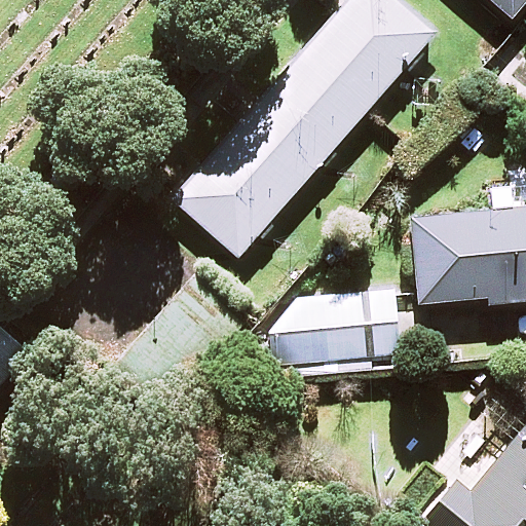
[(437,30),(401,0),(340,0),(171,196),(240,256),(437,30)]
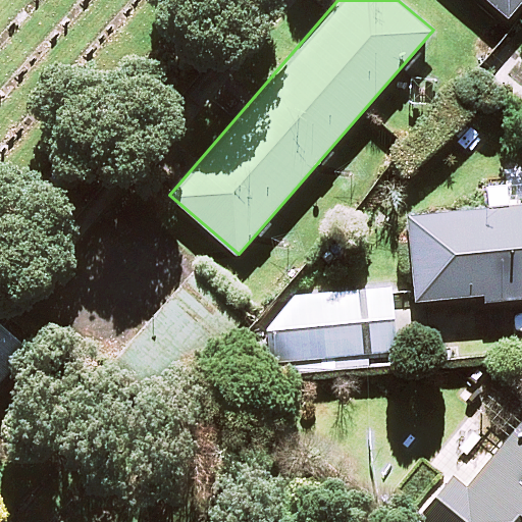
[(521,0),(482,0),(505,19),(521,0)]
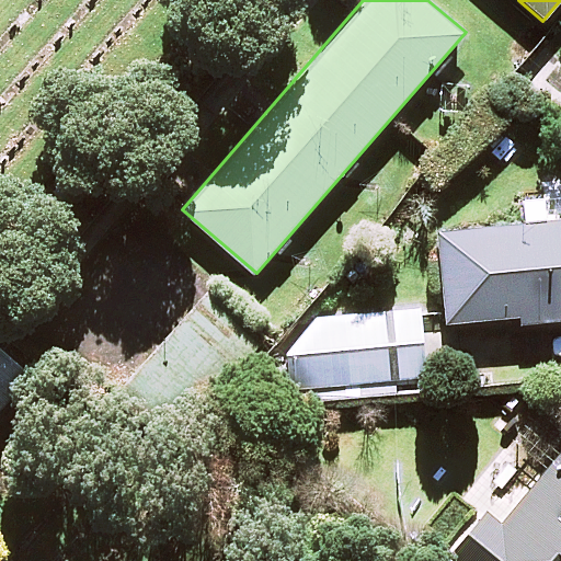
[(560,317),(560,218),(438,232),(448,322),(522,315),(523,322),(560,317)]
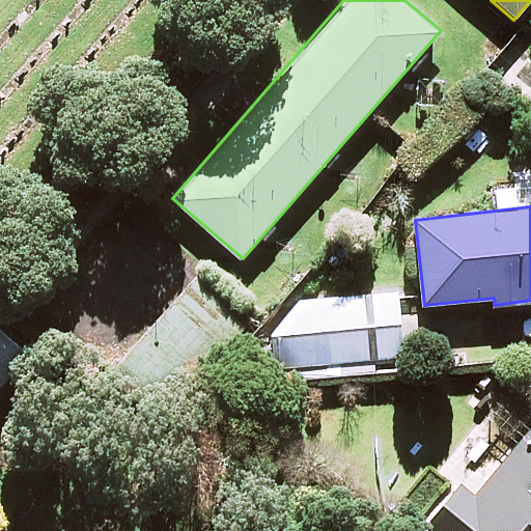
[(404,368),(397,290),(295,300),(274,328),(279,381),(404,368)]
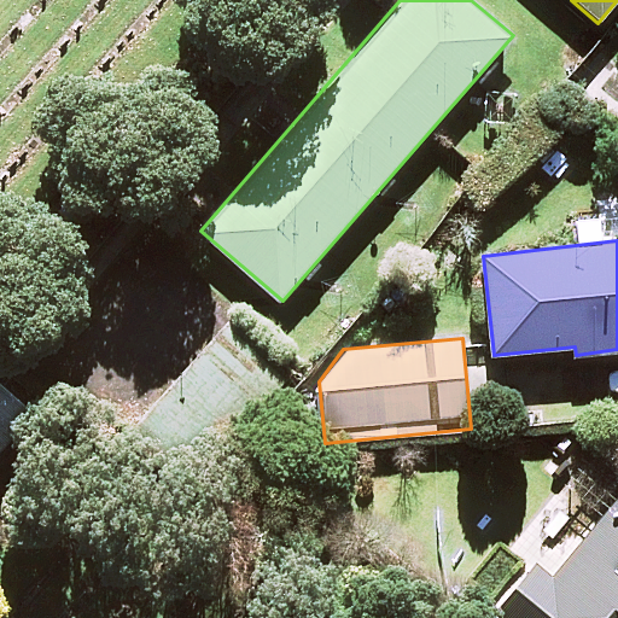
[(0,449),(22,425),(0,406),(0,449)]
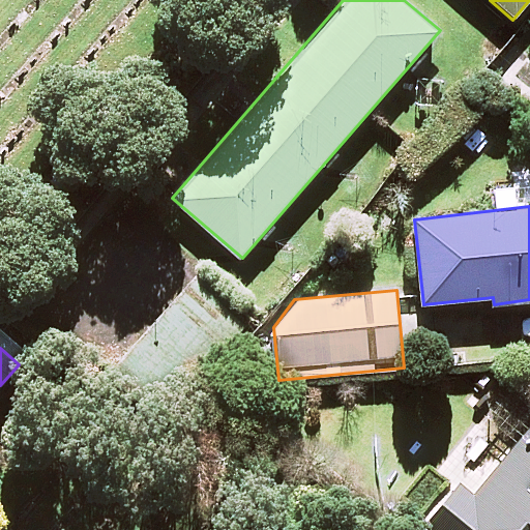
[(529,529),(529,424),(474,492),(462,481),(425,525),(432,529),(529,529)]
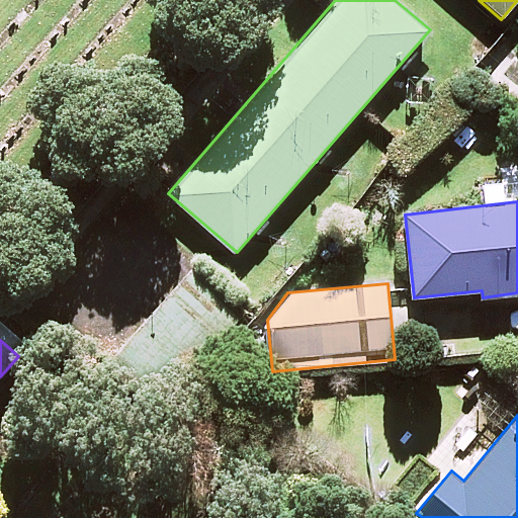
All buildings are outlined.
